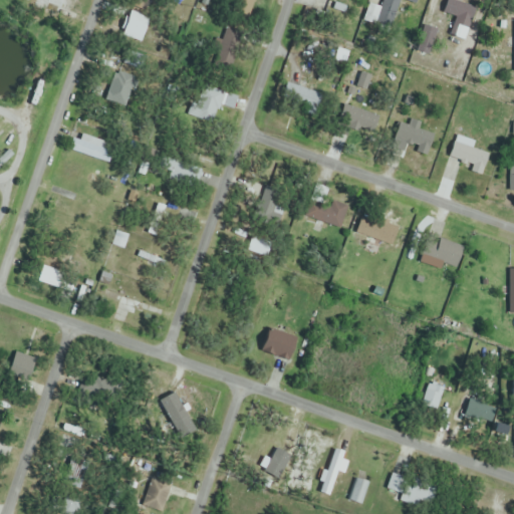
[(236,0),(234,9),(251,13),(254,0),(236,0)]
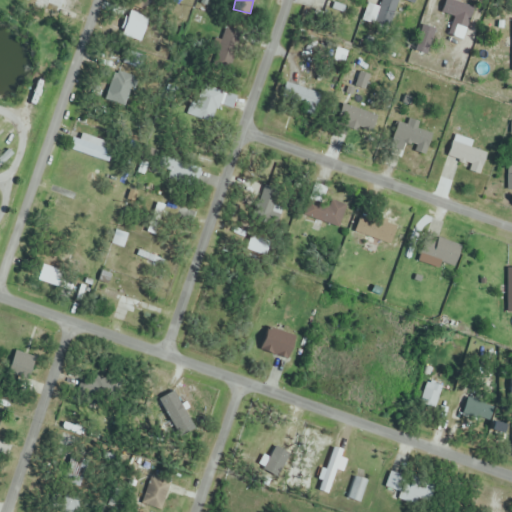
[(380,0),(378,9),(372,8),(369,19),(397,28),(405,0),(380,0)]
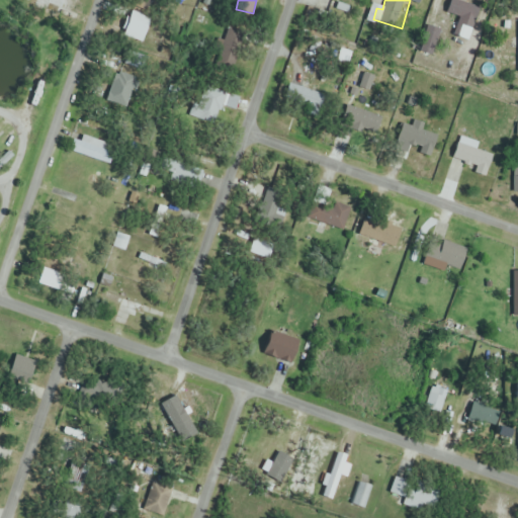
[(471,25),(460,20),(454,35),(465,39),(471,25)]
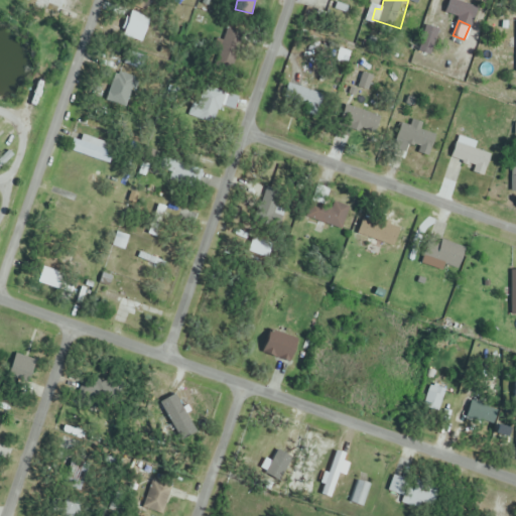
[(432,55),(438,29),(425,26),(419,52),(432,55)]
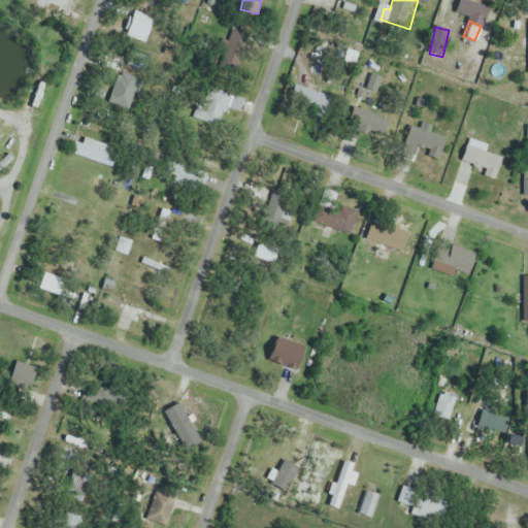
[(315,97),(304,88),(297,96),(308,105),(315,97)]
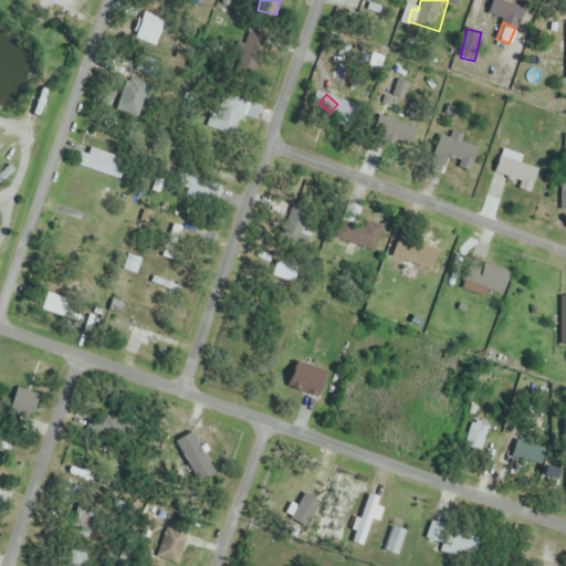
[(417,127),(378,115),(373,135),(411,147),(417,127)]
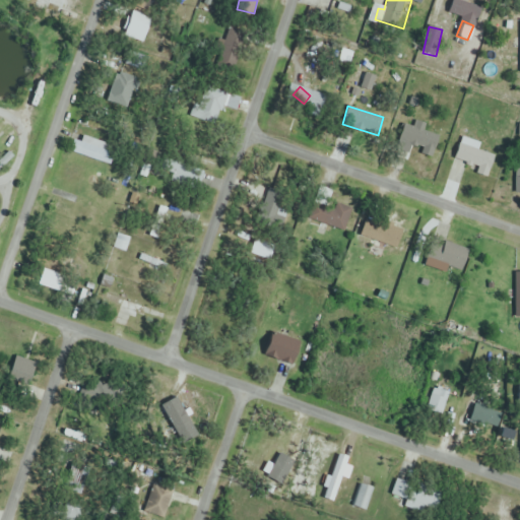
[(404,124),(398,143),(433,155),(440,136),(425,131),(427,125),(416,121),(414,128),(404,124)]
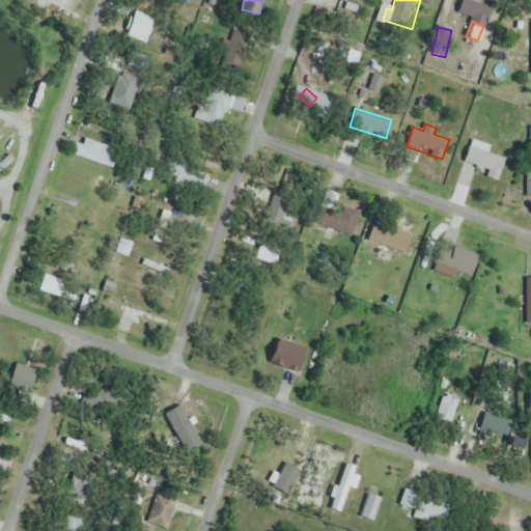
[(119,147),(86,137),(84,144),(75,142),(71,155),(112,168),(119,147)]
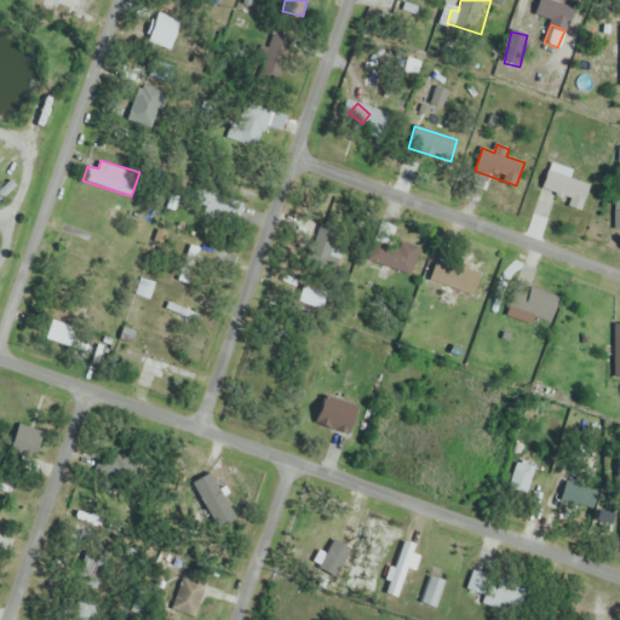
[(569,201),(568,206),(581,211),(590,185),(549,172),(541,191),(569,201)]
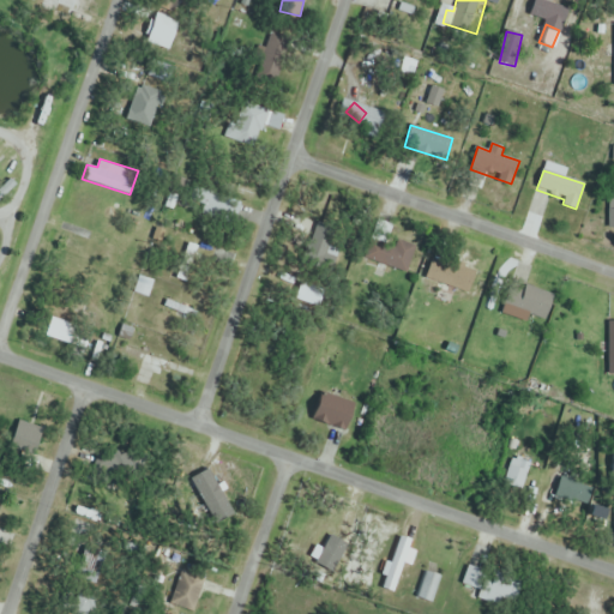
[(330,269),(343,242),(317,229),(304,256),(330,269)]
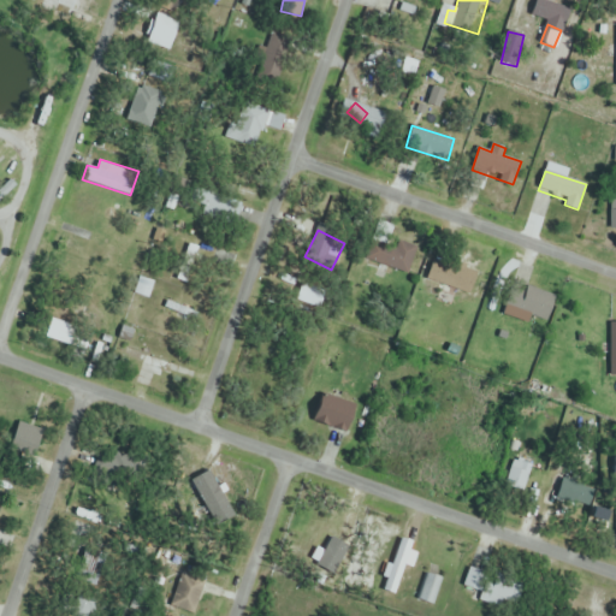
[(409,273),(418,248),(368,234),(361,259),(409,273)]
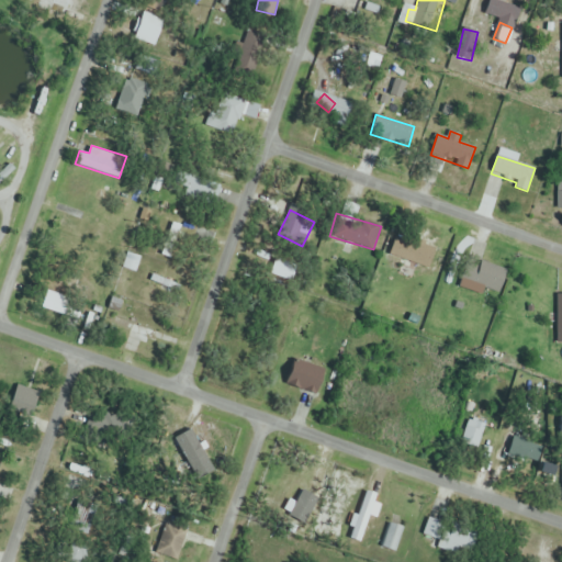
[(436,249),(394,237),(389,256),(430,268),(436,249)]
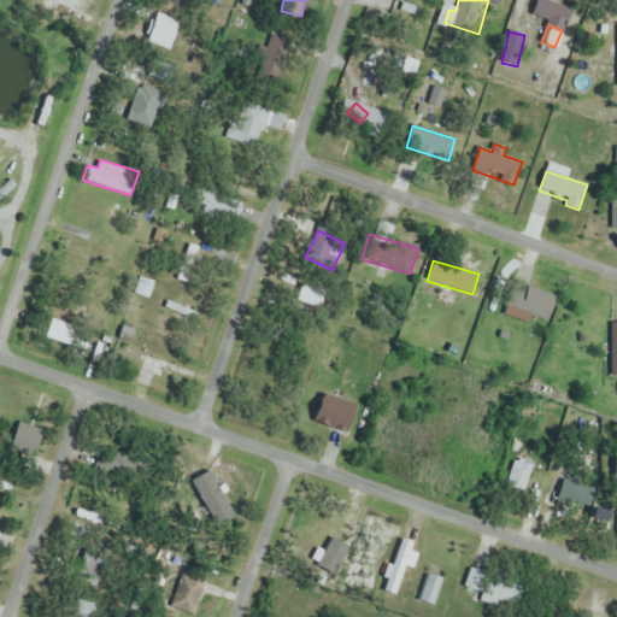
[(153,283),(141,278),(135,294),(148,298),(153,283)]
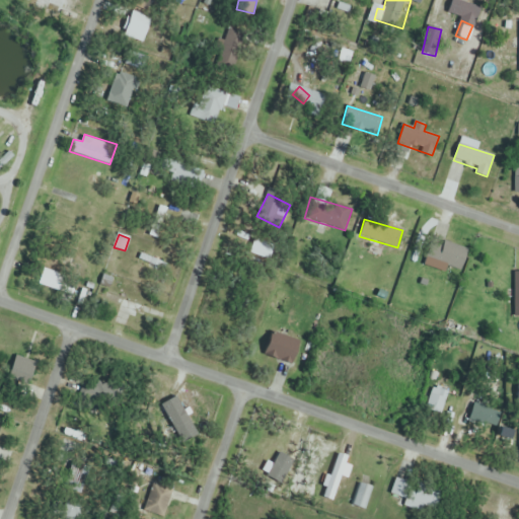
[(268,261),(276,244),(256,235),(248,252),(268,261)]
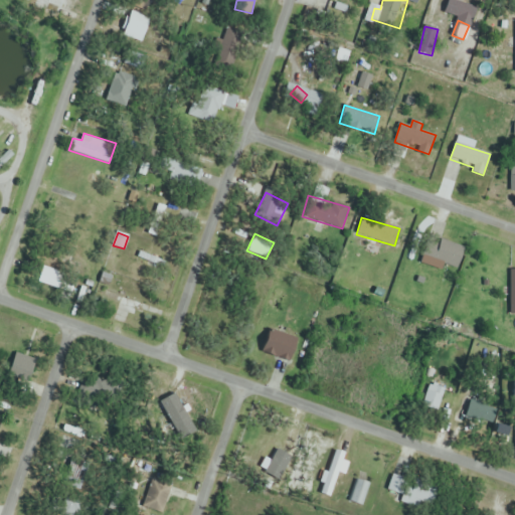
[(421,255),(456,269),(464,247),(439,238),(439,239),(428,236),(421,255)]
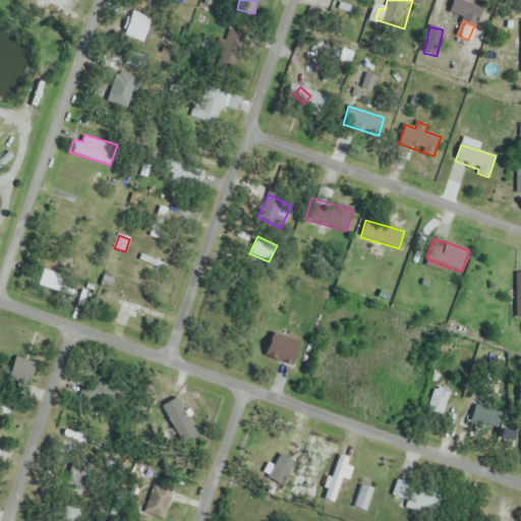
[(63,251),(52,257),(57,268),(68,262),(63,251)]
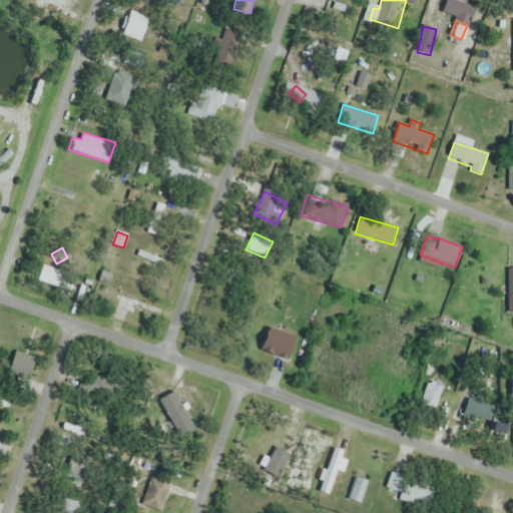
[(162,262),(143,250),(138,258),(157,270),(162,262)]
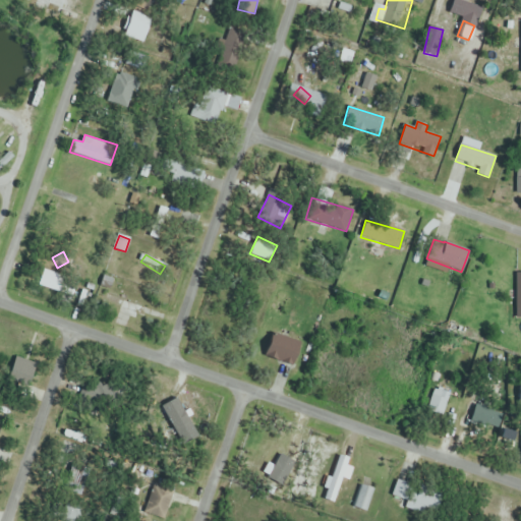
[(38,284),(70,300),(76,287),(45,271),(38,284)]
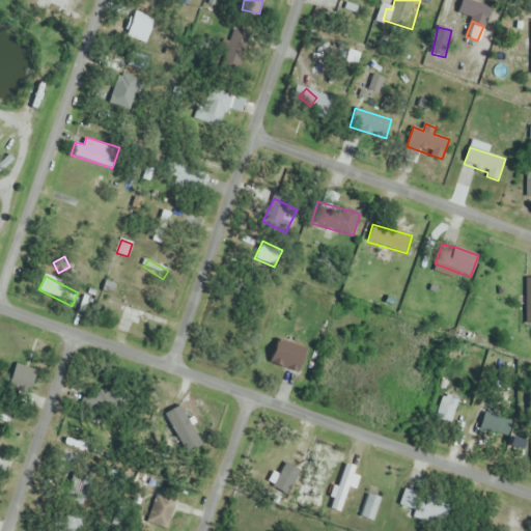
[(103,308),(144,324),(149,312),(108,296),(103,308)]
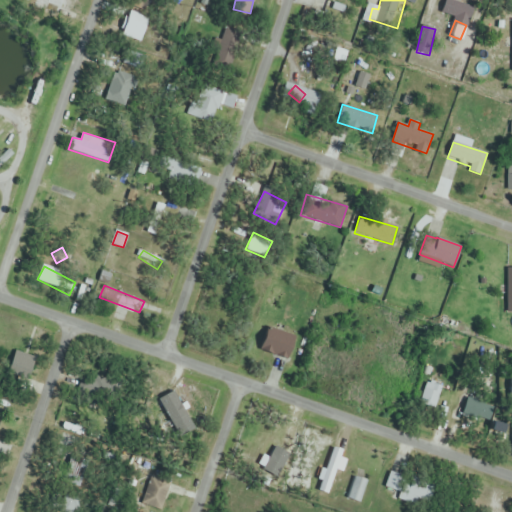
[(259,348),(286,360),(296,339),(269,326),(259,348)]
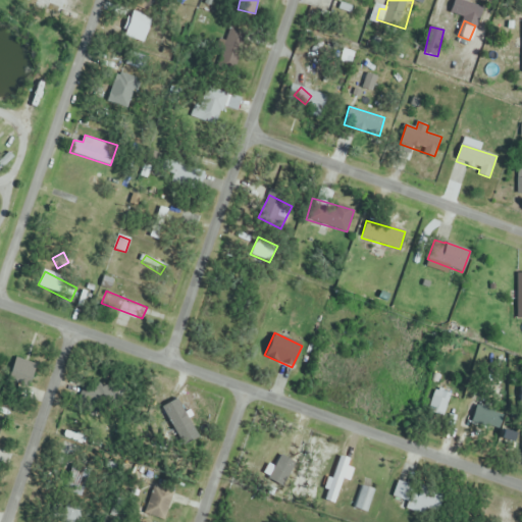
[(38,363),(18,355),(7,379),(28,388),(38,363)]
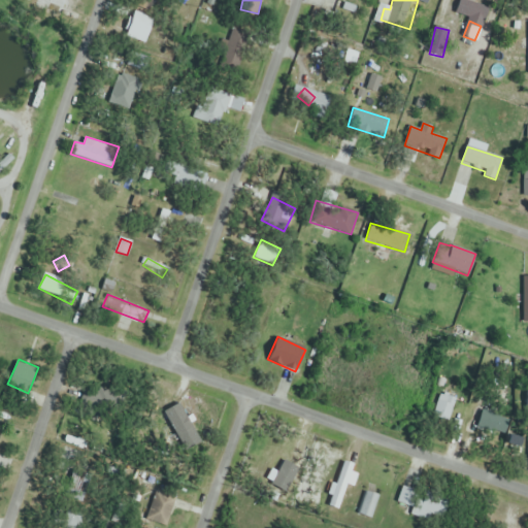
[(84,396),(102,414),(113,400),(94,384),(84,396)]
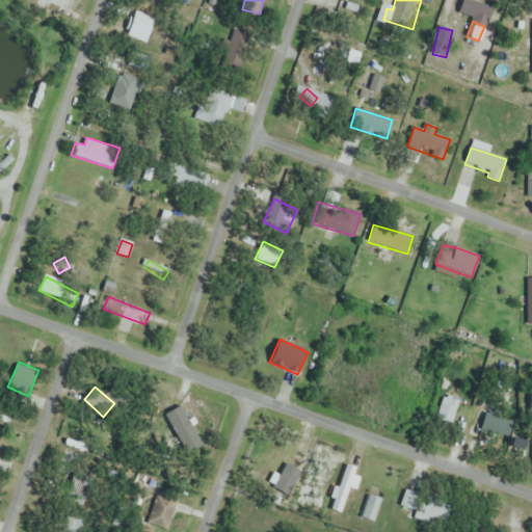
[(460,402),(446,395),(434,419),(449,426),(460,402)]
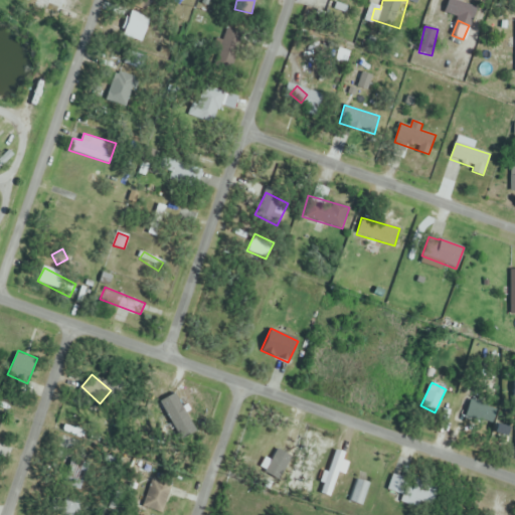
[(466,414),(484,419),(488,405),(471,400),(466,414)]
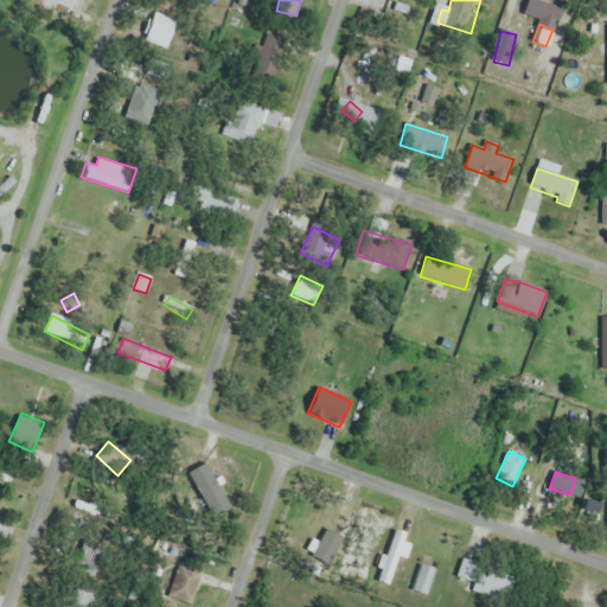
[(232,498),(192,480),(183,500),(223,518),(232,498)]
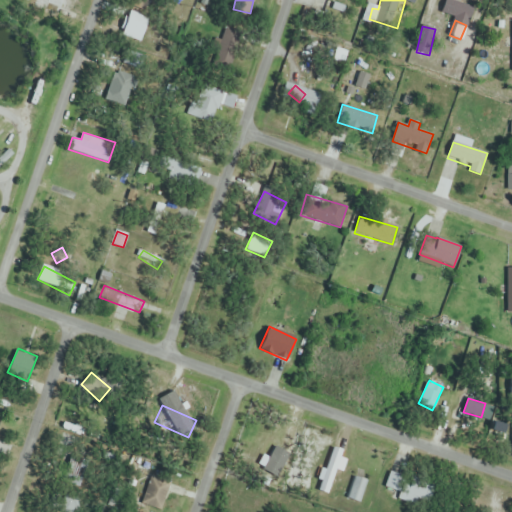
[(318,490),(327,493),(344,451),(335,447),(318,490)]
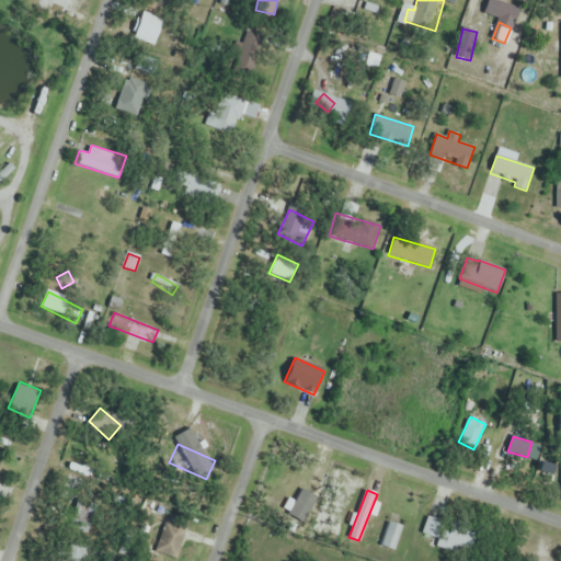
[(430,539),(465,548),(470,525),(435,516),(430,539)]
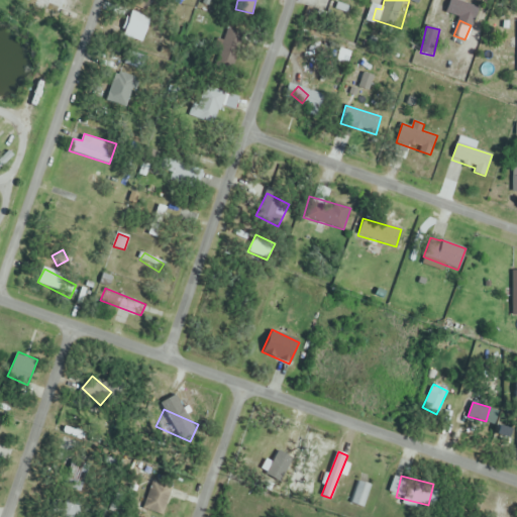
[(164,516),(172,488),(152,482),(143,510),(164,516)]
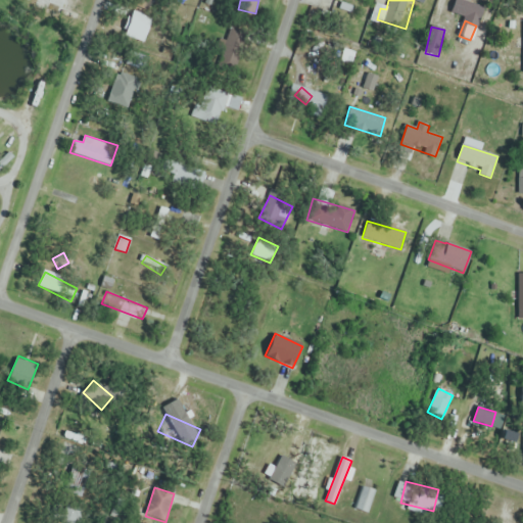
[(354,508),(367,514),(377,494),(365,488),(354,508)]
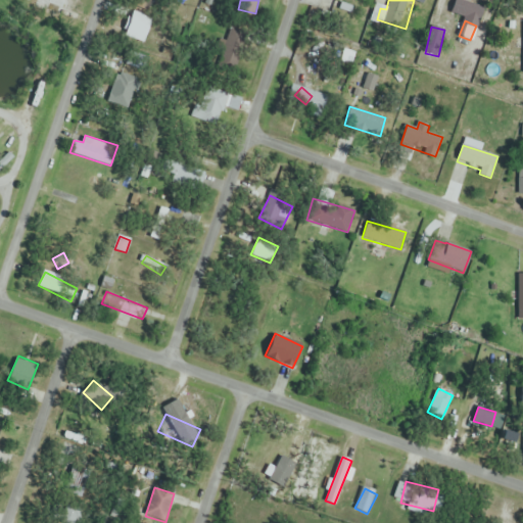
[(81,522),(81,505),(59,505),(59,522),(81,522)]
